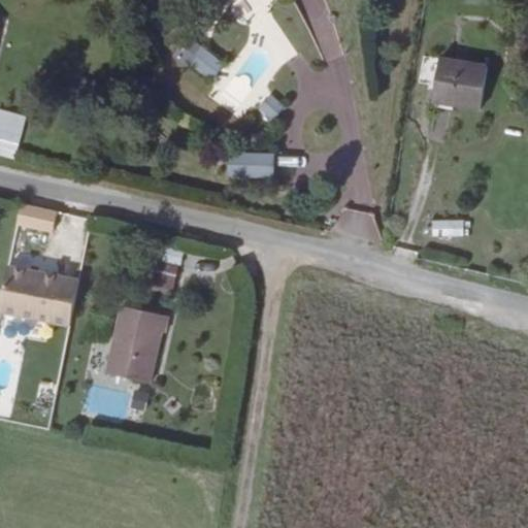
[(316,33),(323,59),(339,55),(332,28),(316,33)]
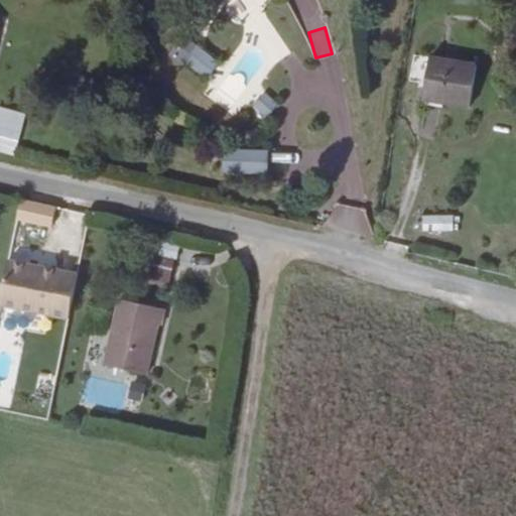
[(181,59),(205,79),(219,62),(196,43),(181,59)]
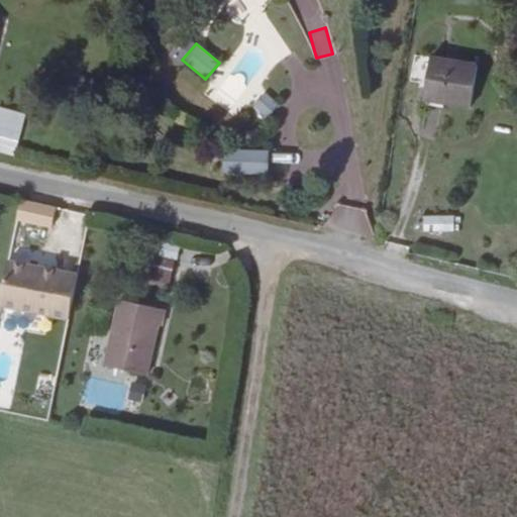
[(467,102),(474,61),(429,55),(423,95),(467,102)]
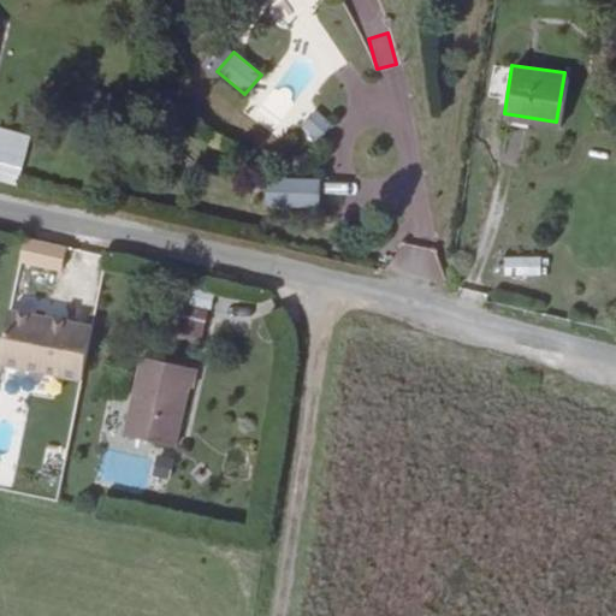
[(0,183),(7,184),(15,152),(0,148),(0,183)]
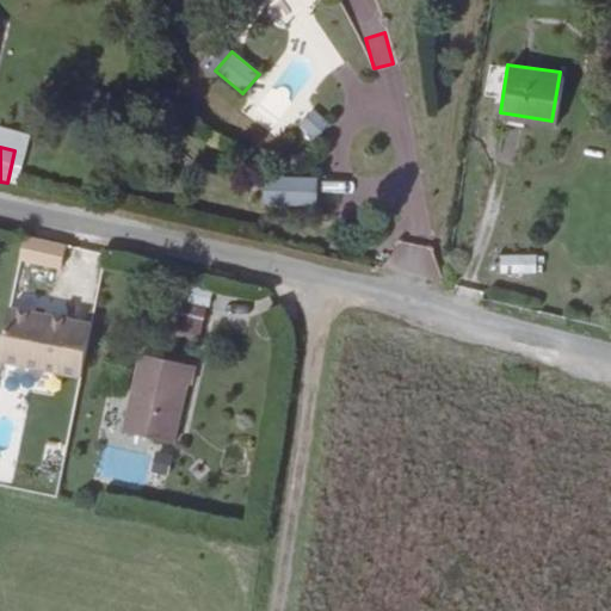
[(318,203),(319,177),(263,176),(263,203),(318,203)]
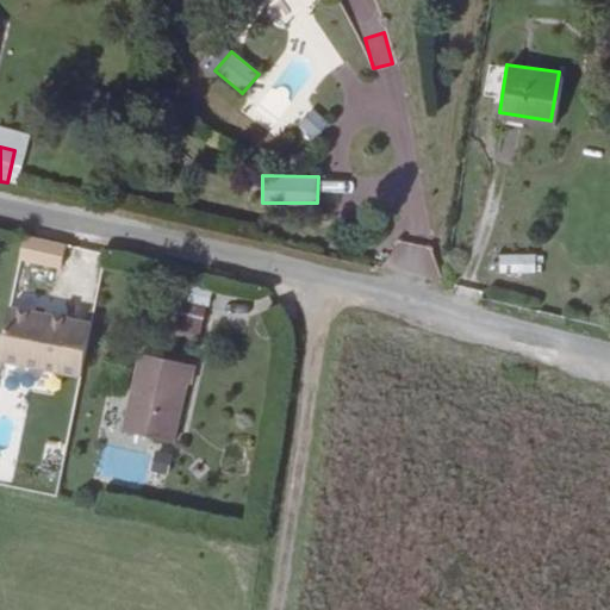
[(386,266),(429,280),(439,253),(396,238),(386,266)]
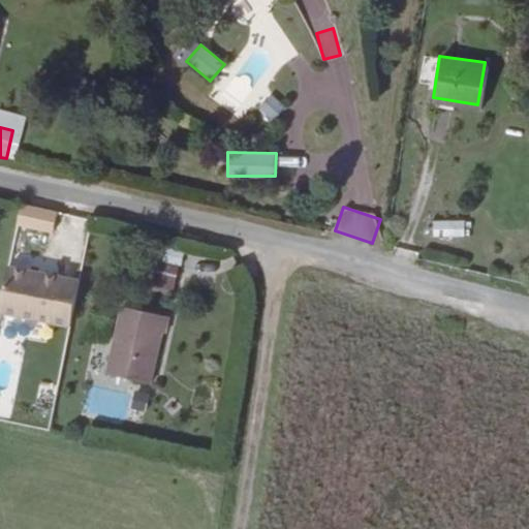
[(469,219),(432,220),(433,238),(469,237),(469,219)]
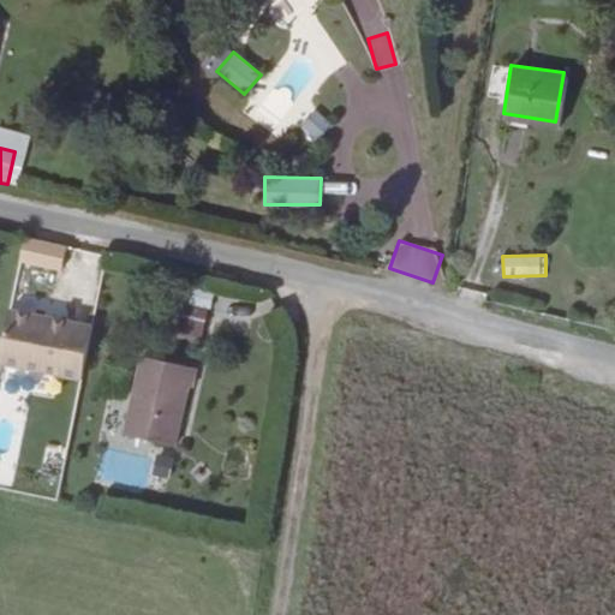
[(212,299),(190,292),(178,329),(199,336),(212,299)]
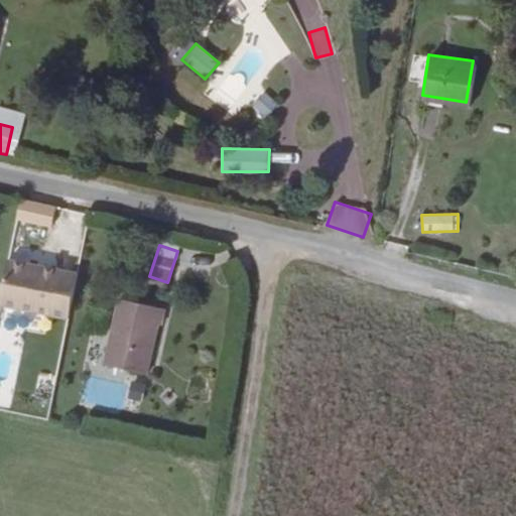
[(0,306),(70,318),(79,270),(6,258),(0,294),(0,306)]
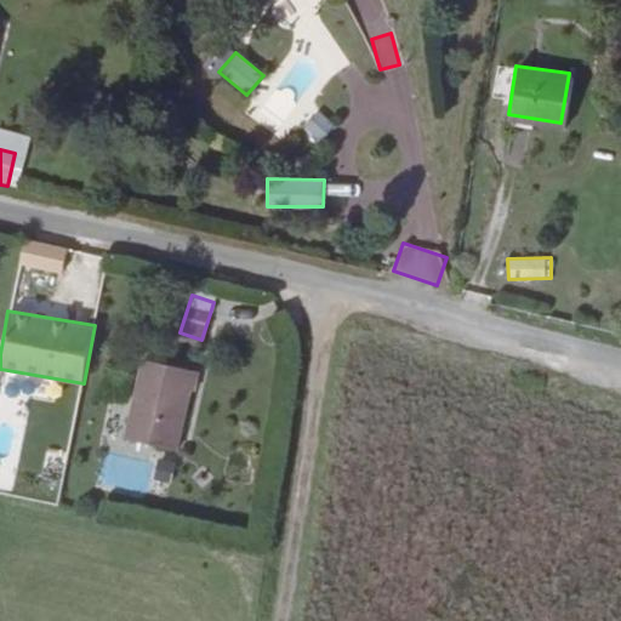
[(194,394),(198,376),(144,366),(129,448),(178,456),(191,397),(194,394)]
